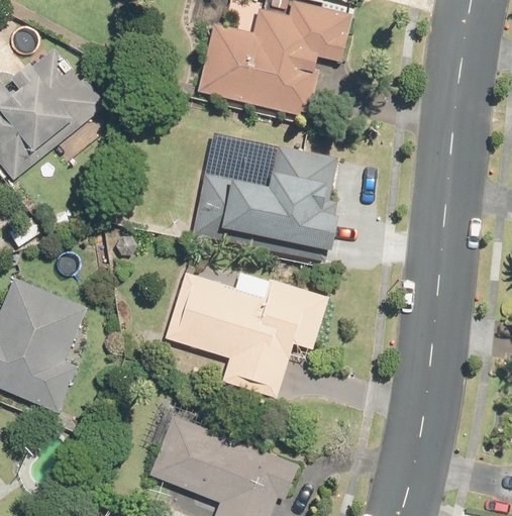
[(214,23),(200,89),(310,113),(322,57),(345,62),(355,12),(300,0),(294,0),(291,15),(260,9),(254,31),(214,23)]
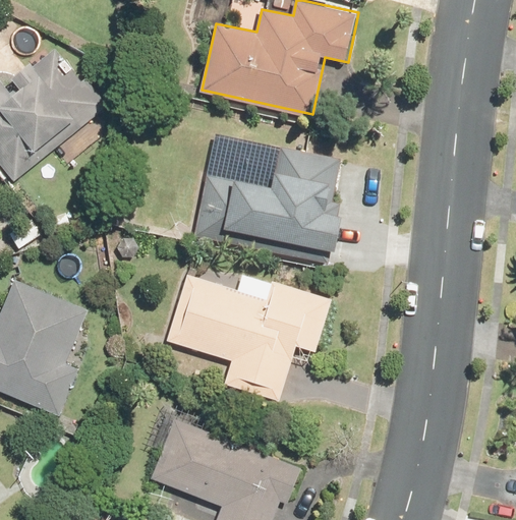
[(0,165),(15,184),(109,110),(86,80),(82,83),(55,50),(38,64),(34,60),(13,76),(19,83),(12,90),(0,74),(0,165)]
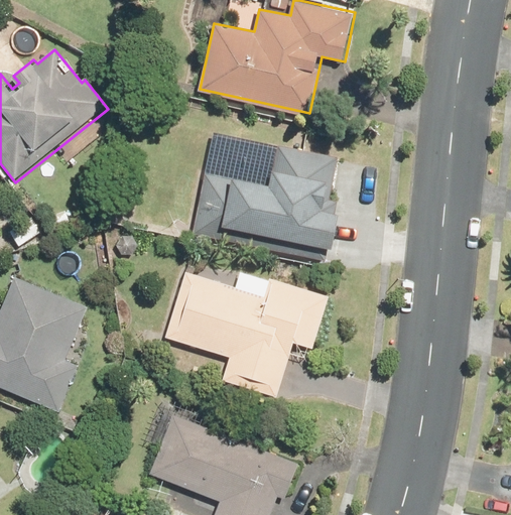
[(196,164),(183,227),(321,254),(323,245),(339,248),(346,212),(329,209),(340,153),(273,140),(266,177),(196,164)]
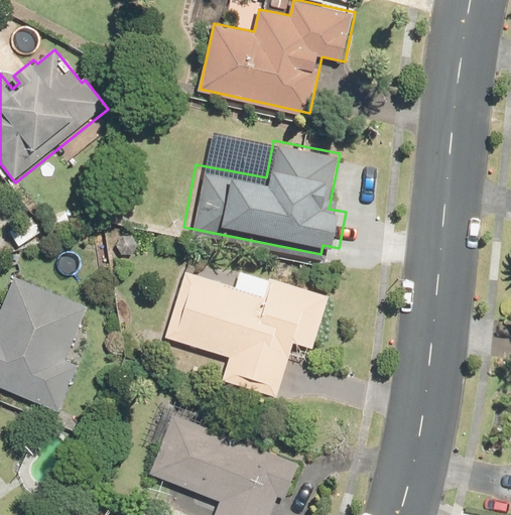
[(29,216),(6,232),(17,247),(40,231),(29,216)]
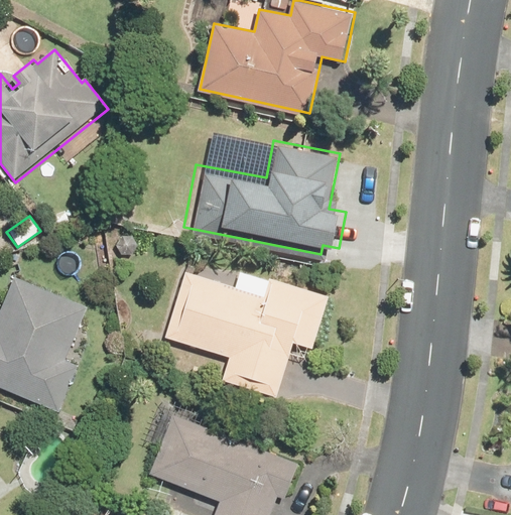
[(185,270),(164,337),(229,358),(222,379),(278,397),(295,343),(311,349),(329,298),(272,280),(267,296),(185,270)]
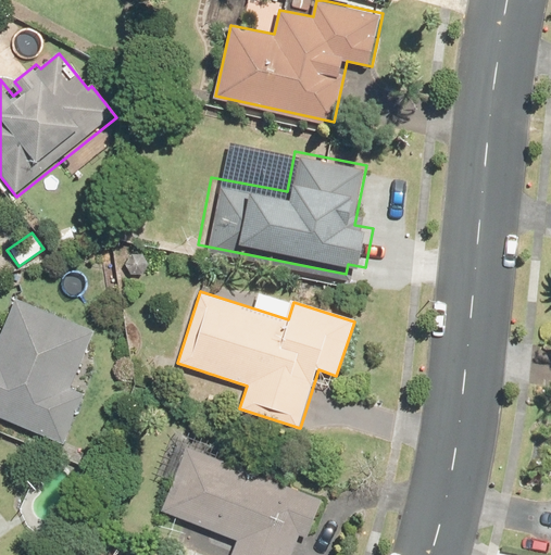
[(0,412),(65,439),(85,392),(72,387),(96,329),(20,298),(0,345),(0,412)]
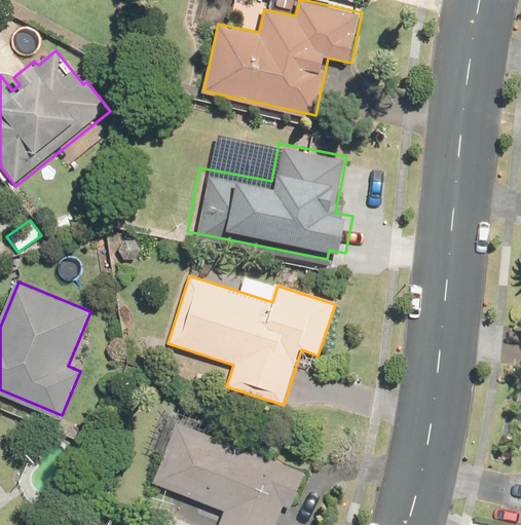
[(223,512),(217,524),(275,524),(284,504),(290,508),(304,473),(178,422),(153,484),(223,512)]
